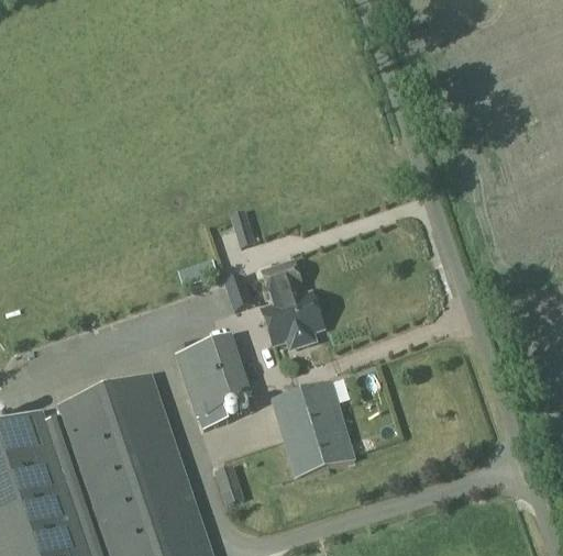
[(230,214),(236,235),(252,231),(245,209),(230,214)]
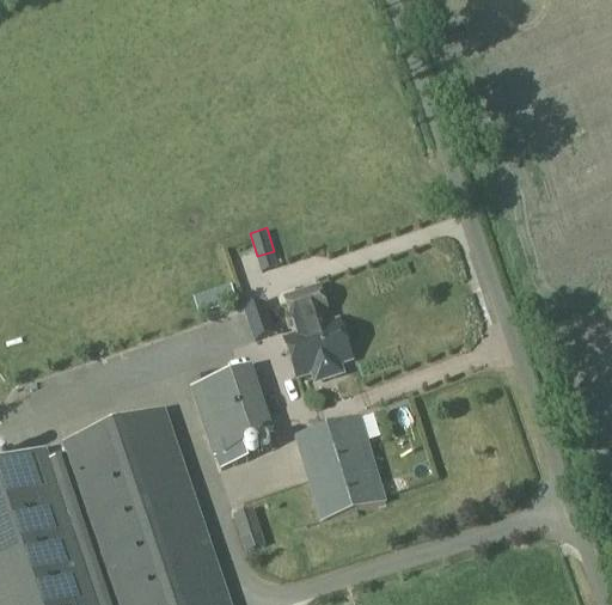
[(200,310),(237,298),(231,280),(194,293),(200,310)]
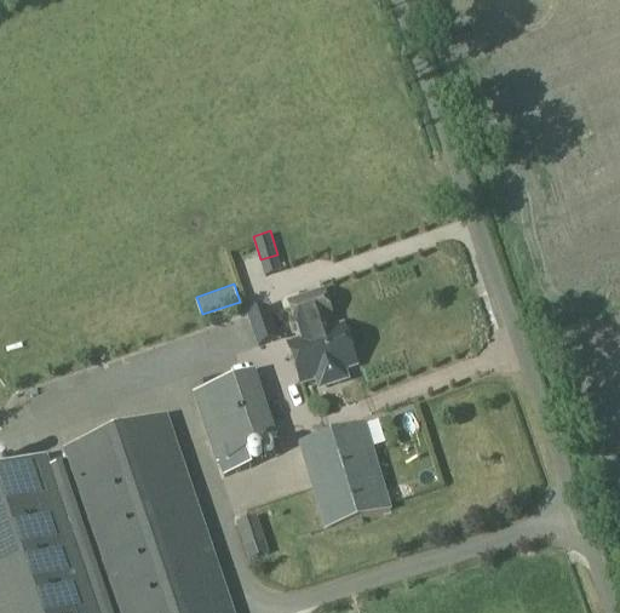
[(309,331),(331,324),(327,314),(333,313),(323,285),(290,297),(298,324),(306,321),(309,331)]
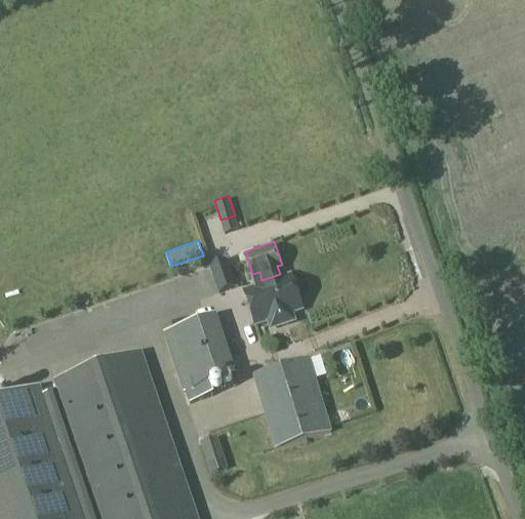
[(236,282),(226,254),(208,261),(218,289),(236,282)]
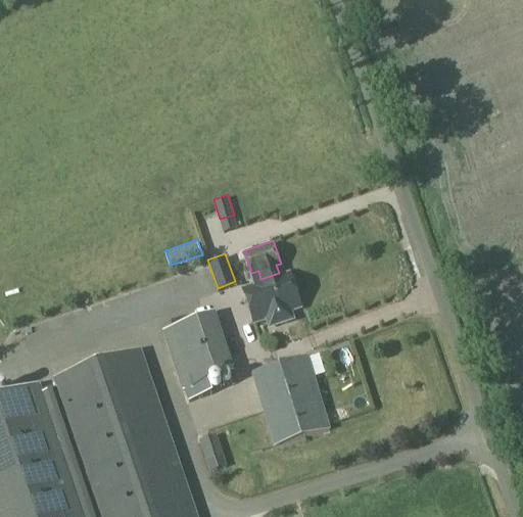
[(278,318),(292,313),(290,307),(297,304),(301,303),(290,269),(279,273),(260,279),(242,285),(254,320),(270,314),(278,318)]
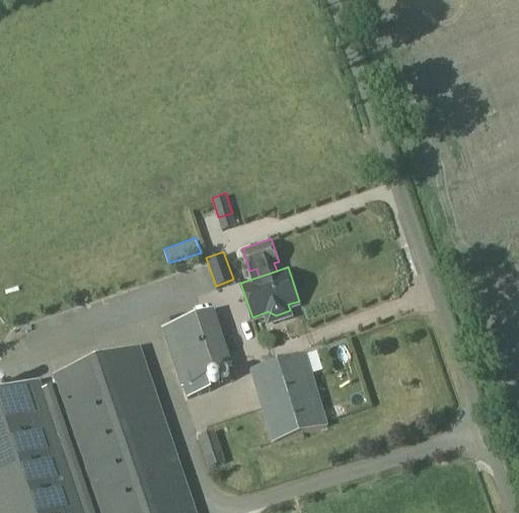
[(233,366),(213,306),(161,324),(180,383),(184,382),(188,392),(202,388),(198,377),(233,366)]
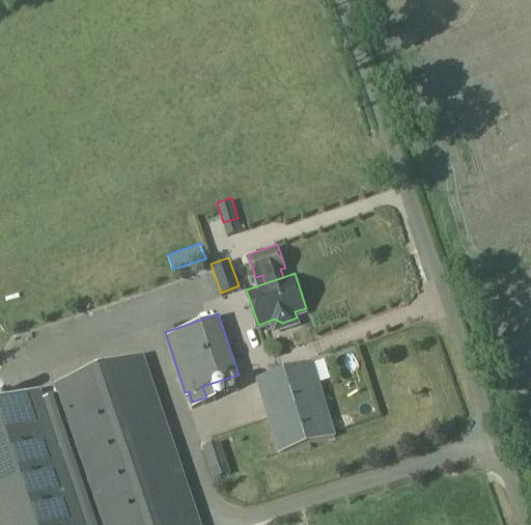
[(54,381),(57,389),(103,524),(201,524),(143,351),(54,381)]
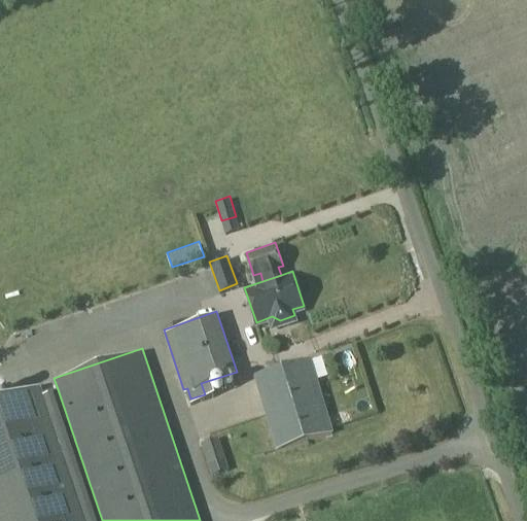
[(311,354),(253,372),(276,446),(334,428),(311,354)]
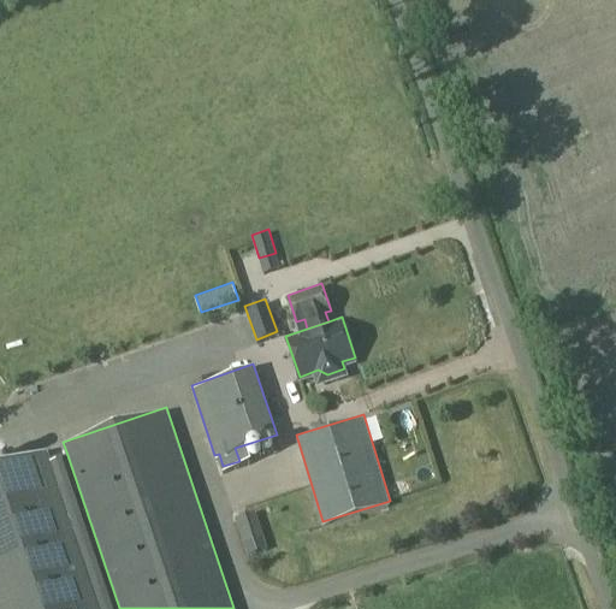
[(49,457),(46,448),(0,462),(0,608),(119,608),(66,451),(49,457)]
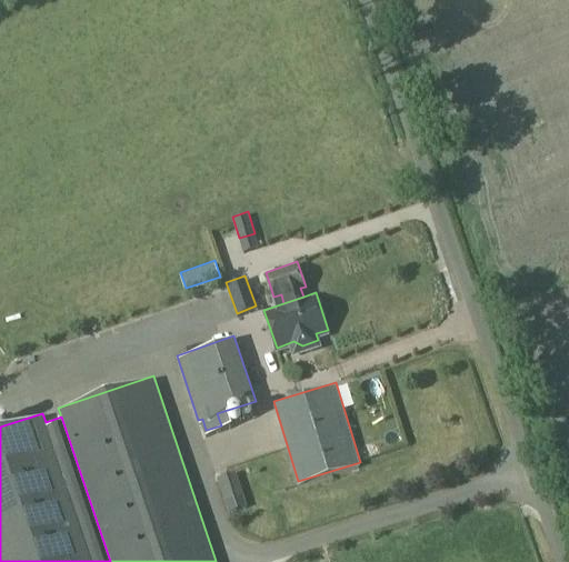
[(223,498),(243,491),(236,469),(217,474),(223,498)]
